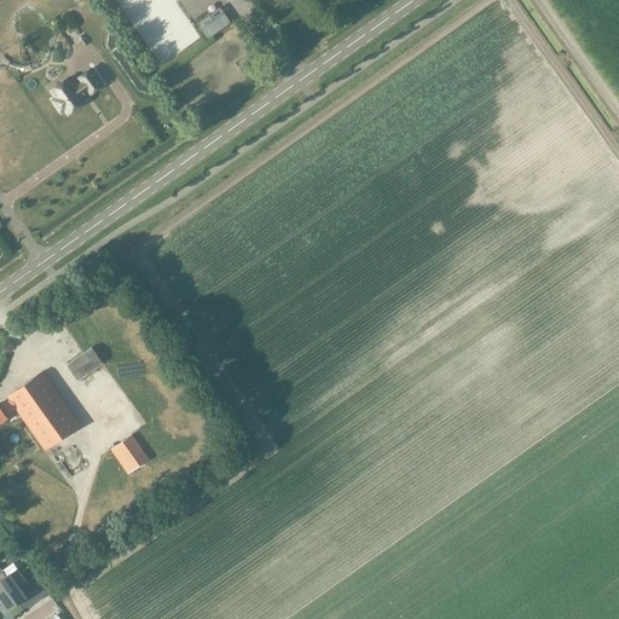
[(209,15),(196,23),(207,39),(230,23),(224,13),(213,21),(209,15)]
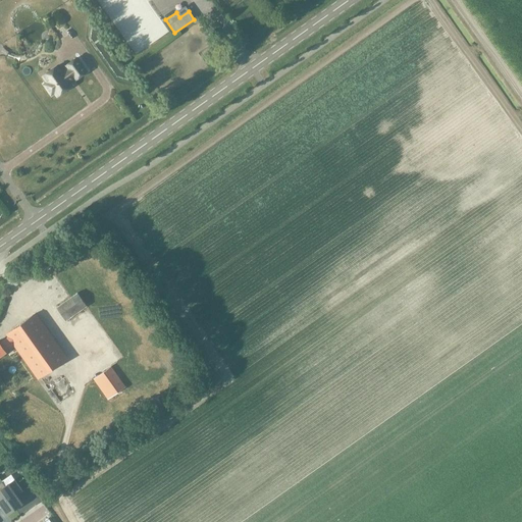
[(54,92),(57,96),(71,86),(68,81),(73,76),(75,80),(87,71),(76,58),(65,65),(68,68),(62,72),(57,66),(43,75),(47,82),(44,85),(51,95),(54,92)]
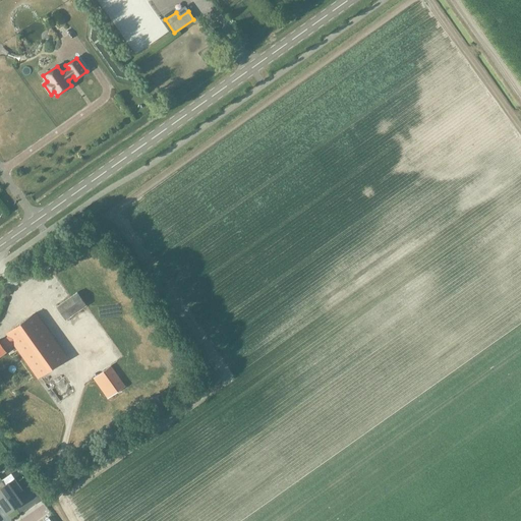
[(65,321),(87,305),(76,292),(56,307),(65,321)]
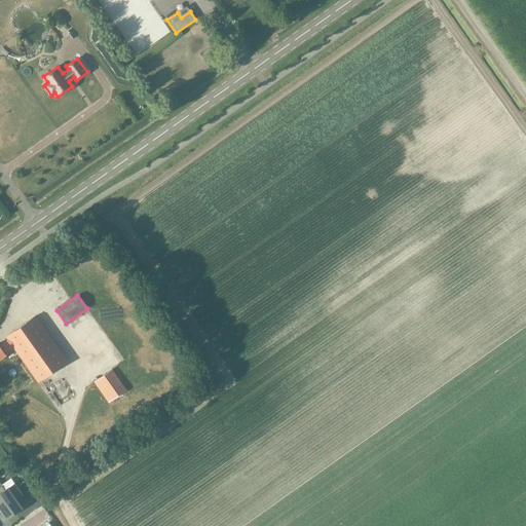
[(4,352),(12,346),(37,381),(67,360),(35,315),(5,336),(7,339),(0,343),(0,358),(5,353),(4,352)]
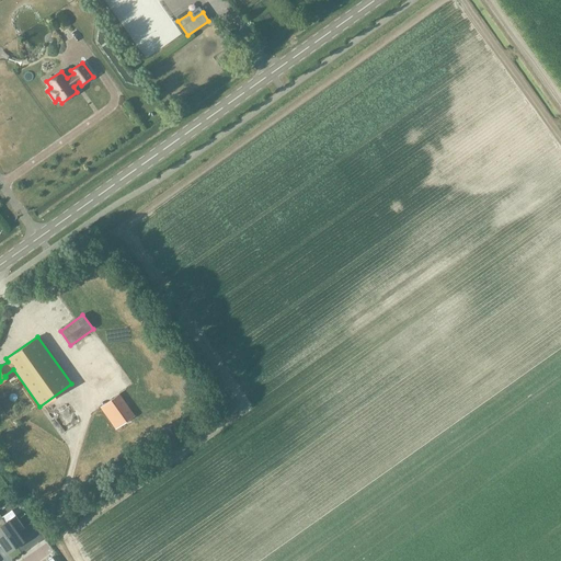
[(119,393),(101,407),(116,430),(135,415),(119,393)]
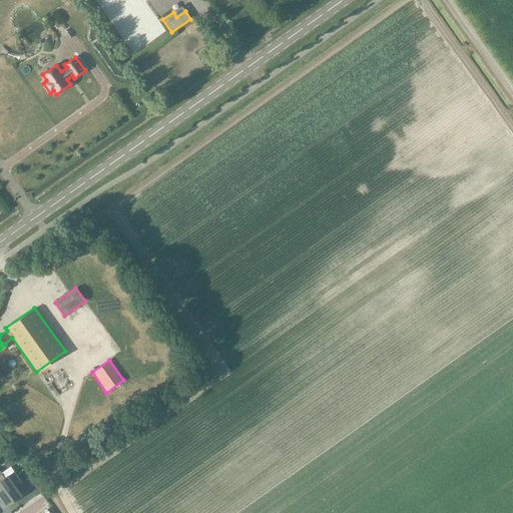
[(48,377),(57,386),(65,378),(55,369),(48,377)]
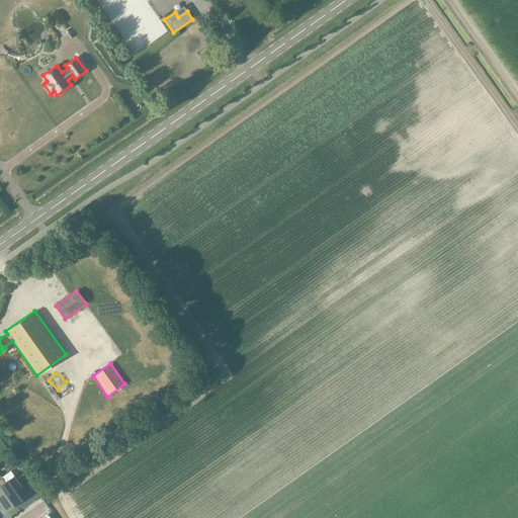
[(21,500),(16,492),(22,487),(14,476),(5,483),(2,478),(0,479),(0,485),(14,505),(21,500)]
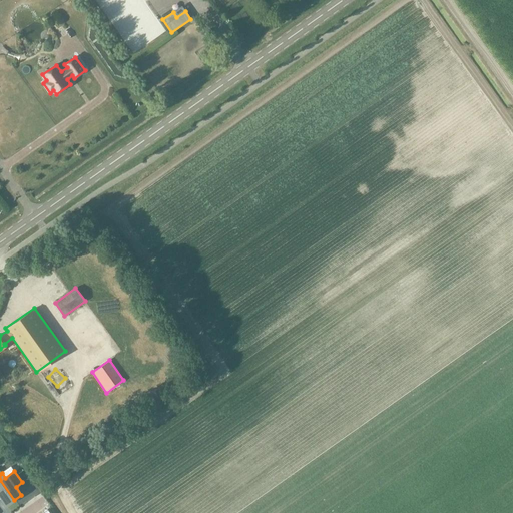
[(0,497),(1,497),(6,505),(14,500),(0,480),(0,497)]
